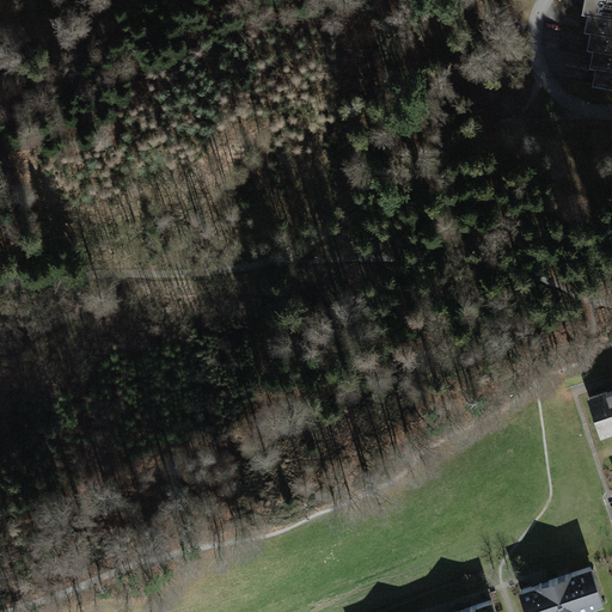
[(587,16),(611,19),(611,0),(583,0),(581,14),(587,16)]
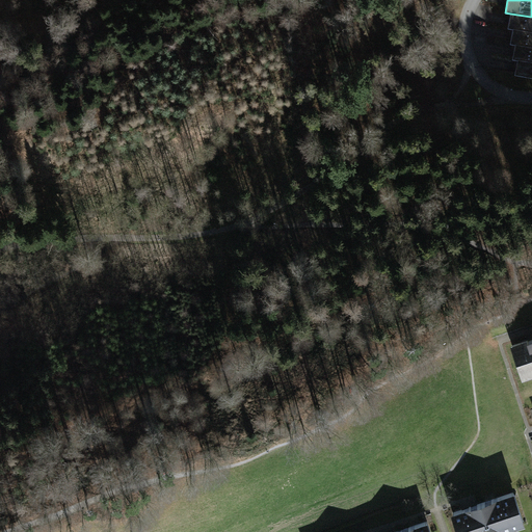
[(531,17),(510,14),(508,27),(513,28),(531,31),(531,17)]
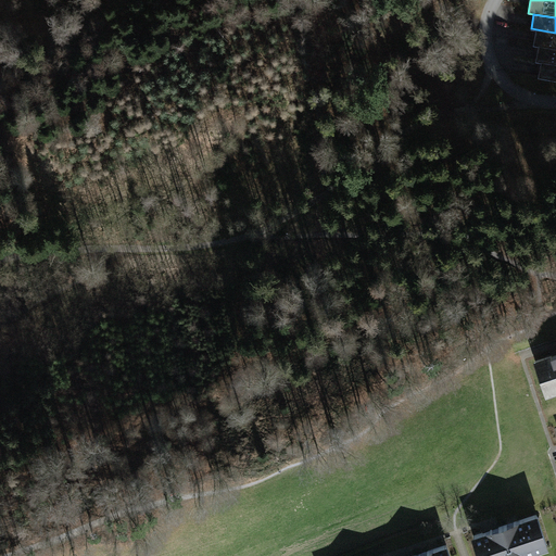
[(555,33),(536,29),(533,45),(538,46),(555,49),(555,33)]
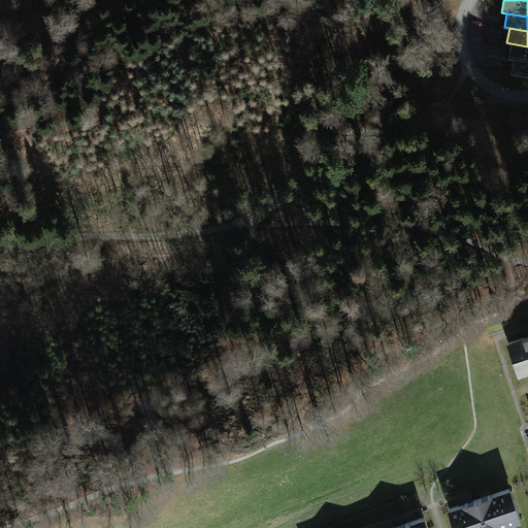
[(527,46),(510,43),(508,59),(514,60),(527,61),(527,46)]
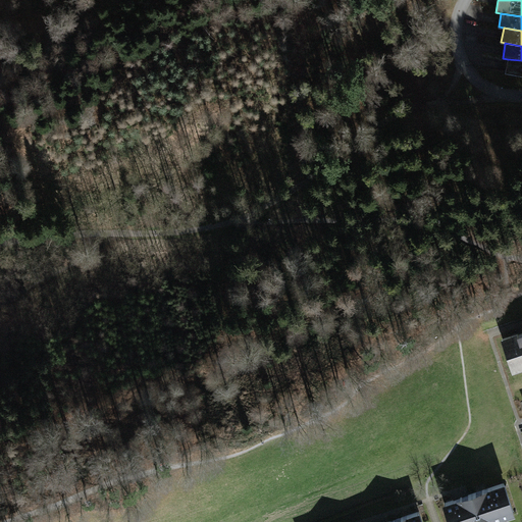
[(521,60),(508,59),(505,73),(521,76),(521,60)]
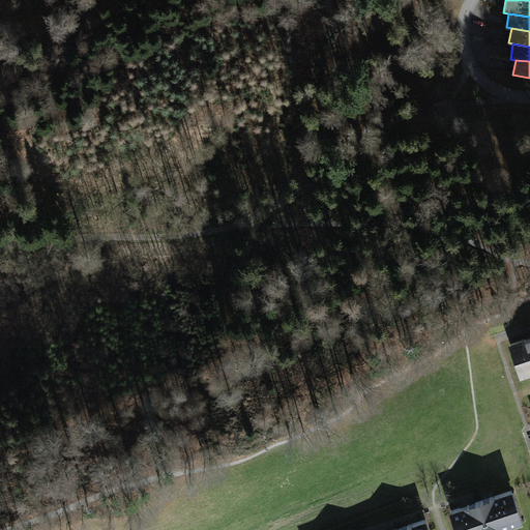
[(519,376),(529,372),(529,333),(507,342),(519,376)]
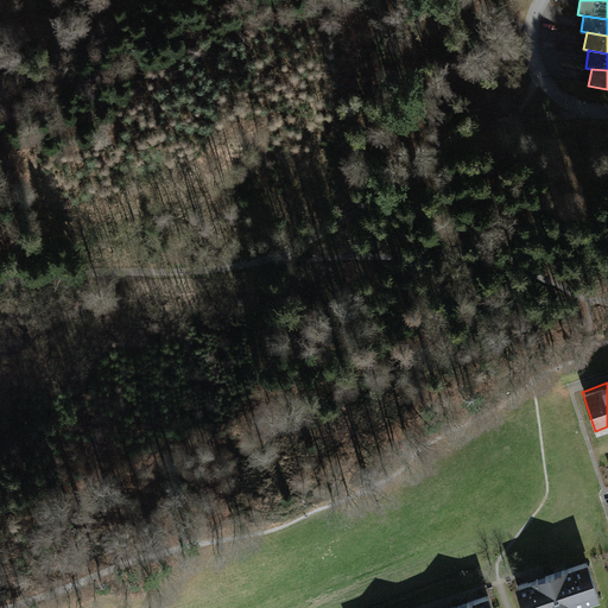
[(590,563),(515,588),(521,607),(584,607),(603,602),(590,563)]
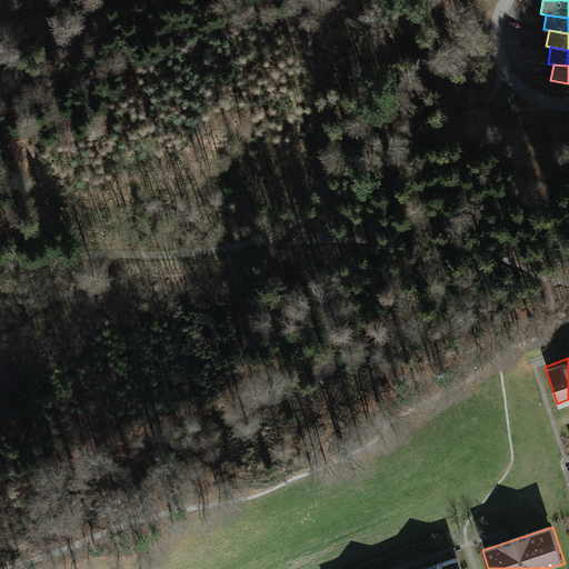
[(459,568),(456,558),(421,568),(459,568)]
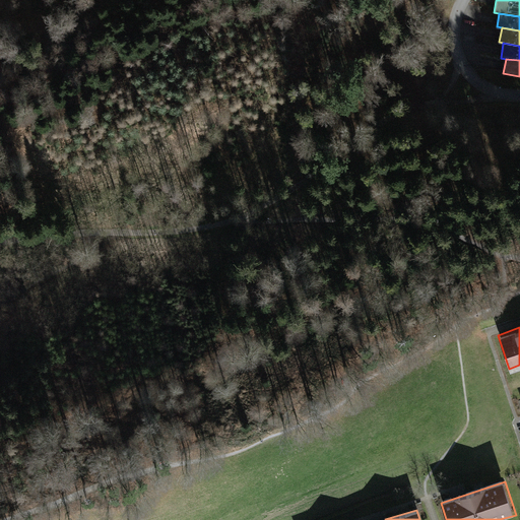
All buildings are outlined.
